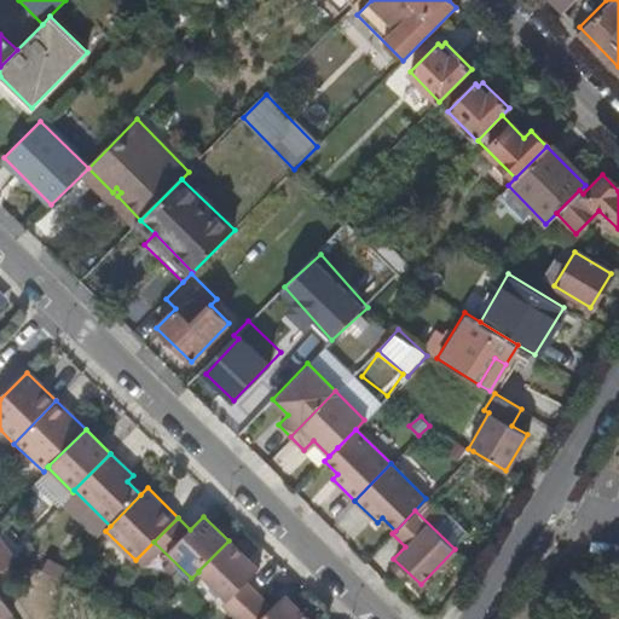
[(224,606),(237,618),(259,595),(246,583),(259,570),(229,541),(198,571),(198,572),(227,601),(224,606)]
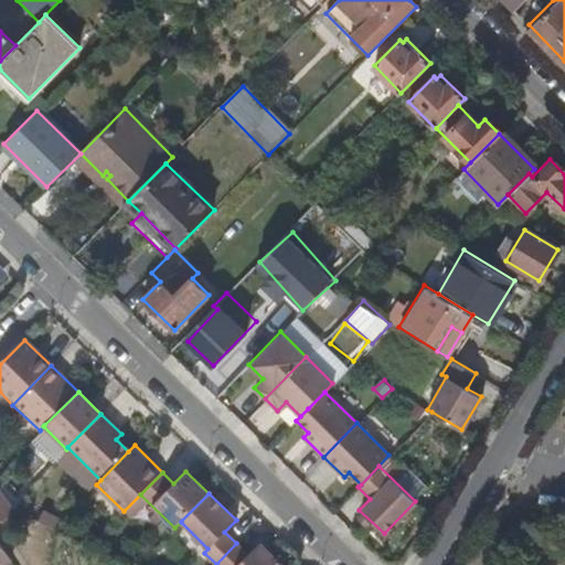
[(4,498),(0,500),(0,521),(14,511),(4,498)]
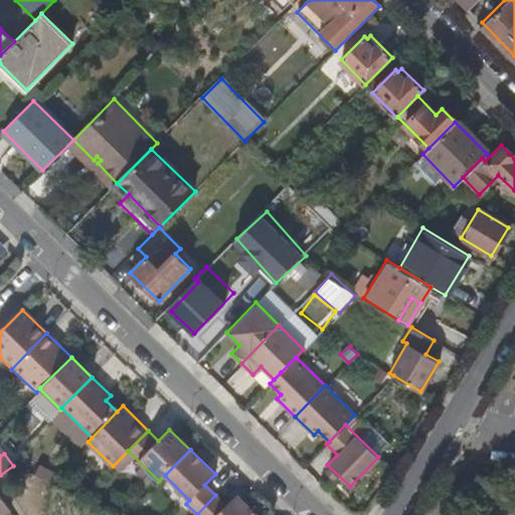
[(215,495),(197,514),(256,514),(236,495),(226,506),(215,495)]
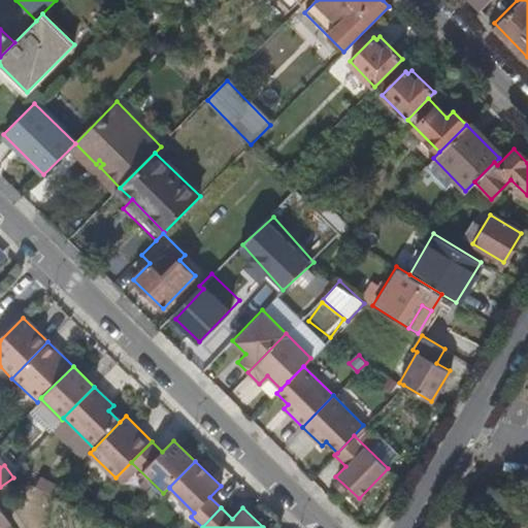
[(0,510),(0,527),(4,527),(9,524),(0,510)]
